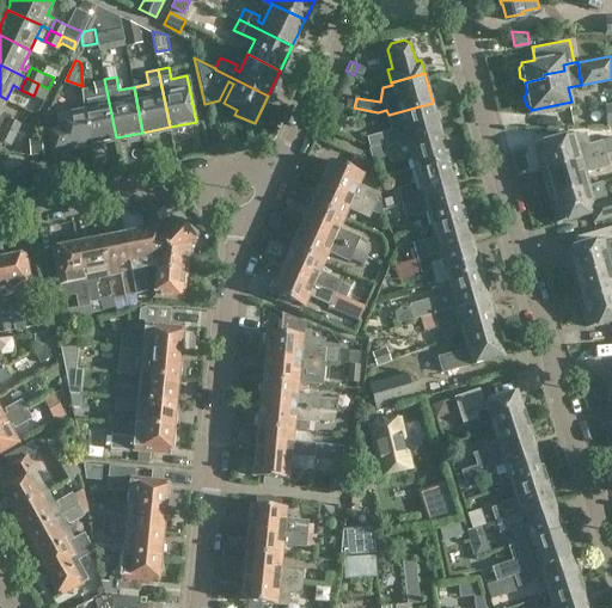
[(92,81),(97,104),(81,108),(89,143),(116,137),(104,79),(92,81)]
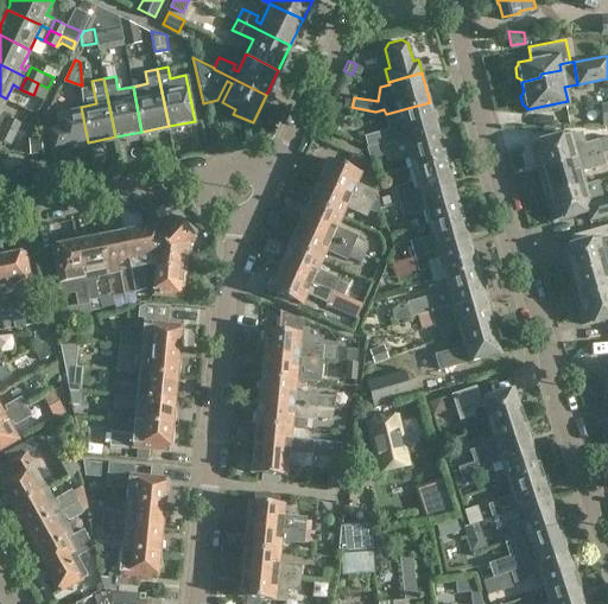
[(0,95),(0,125),(14,132),(19,121),(8,115),(10,113),(1,109),(6,99),(0,95)]
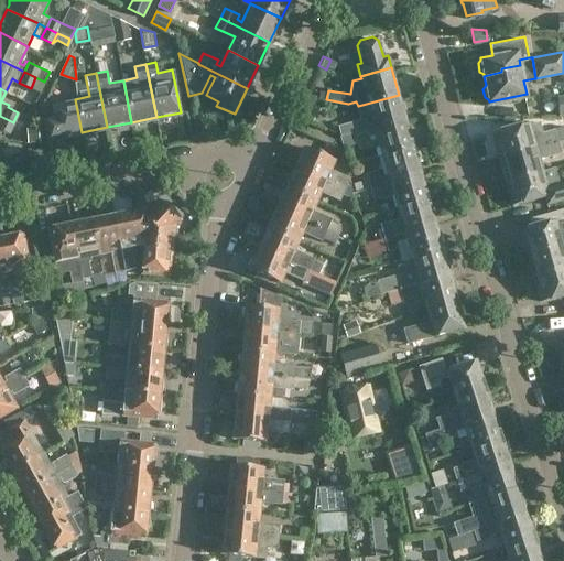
[(360,118),(337,123),(340,135),(354,130),(355,135),(407,120),(399,95),(358,106),(360,118)]
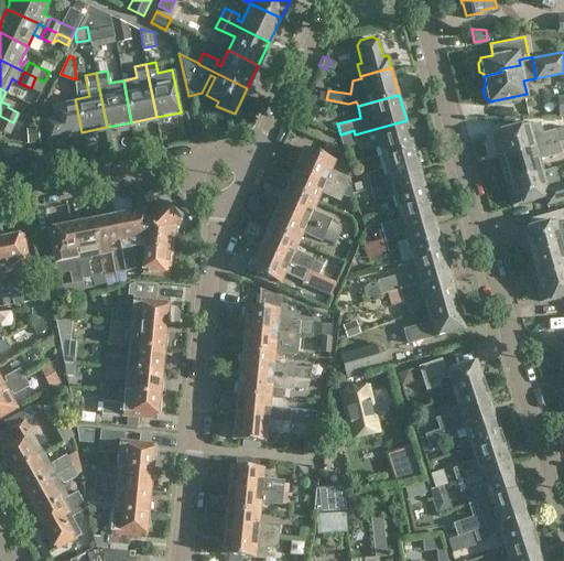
[(53,114),(51,103),(44,98),(41,106),(43,117),(53,116),(53,114)]
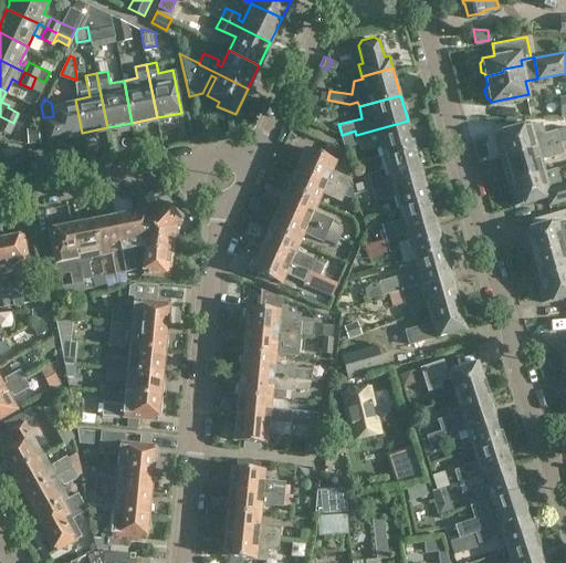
[(43,117),(48,139),(82,133),(75,100),(51,104),(53,114),(53,116),(43,117)]
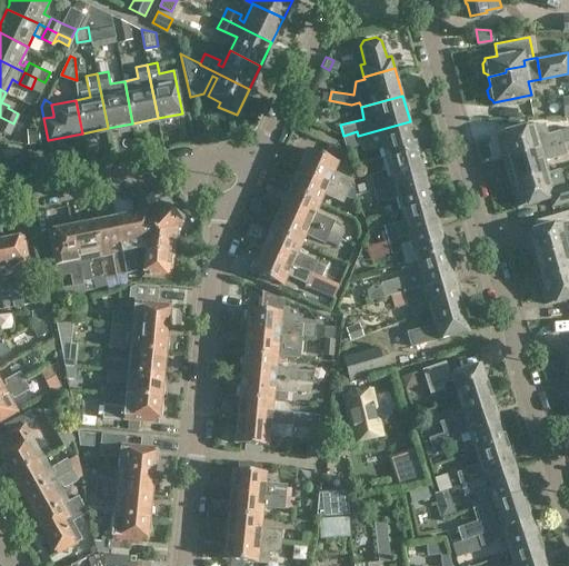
[(0,117),(0,132),(1,130),(9,133),(13,123),(0,117)]
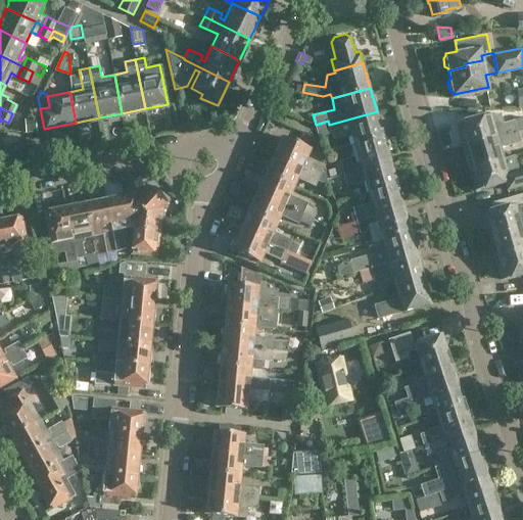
[(460,124),(458,127),(460,134),(463,136),(465,143),(519,128),(522,127),(520,115),(516,116),(502,121),(498,109),(489,112),(459,122),(460,124)]
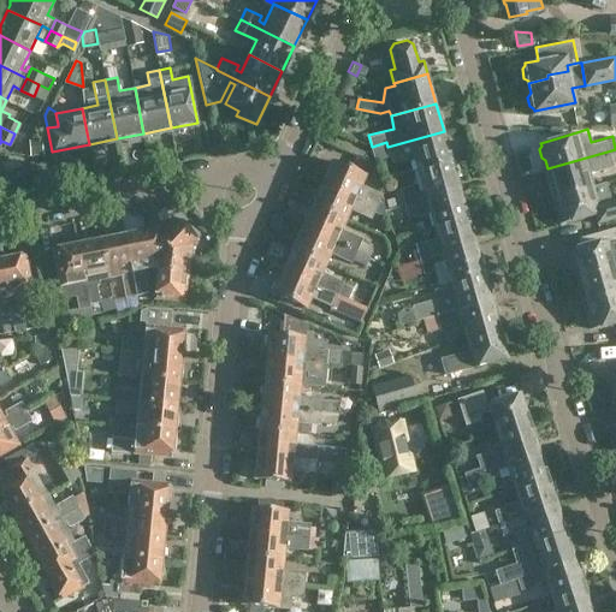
[(391,161),(414,154),(419,168),(452,160),(444,131),(388,147),(391,161)]
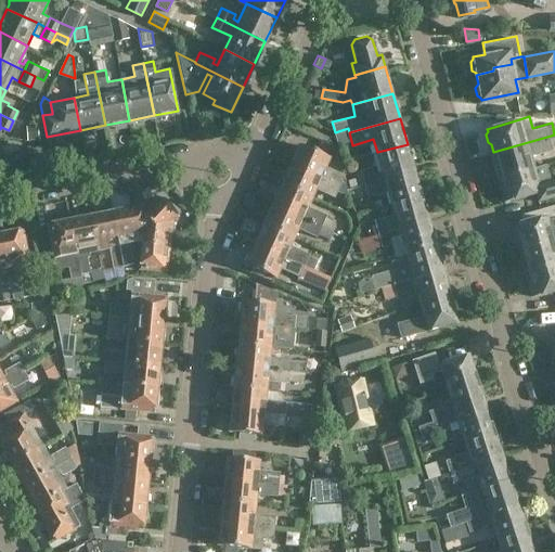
[(554,135),(551,136),(493,152),(495,161),(494,164),(495,171),(500,172),(500,176),(532,166),(529,155),(554,148),(554,135)]
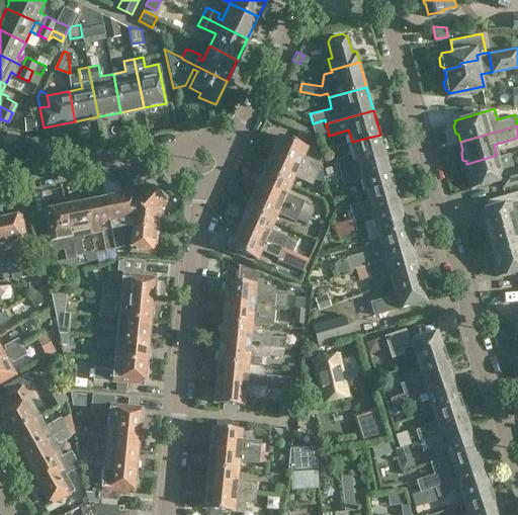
[(279,133),(271,152),(316,172),(317,168),(320,162),(303,154),(307,145),(279,133)]
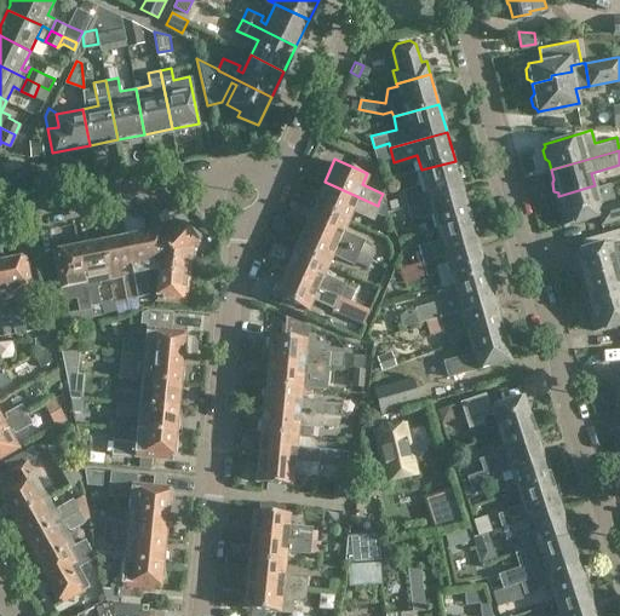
[(0,177),(22,173),(19,160),(3,163),(0,162),(0,177)]
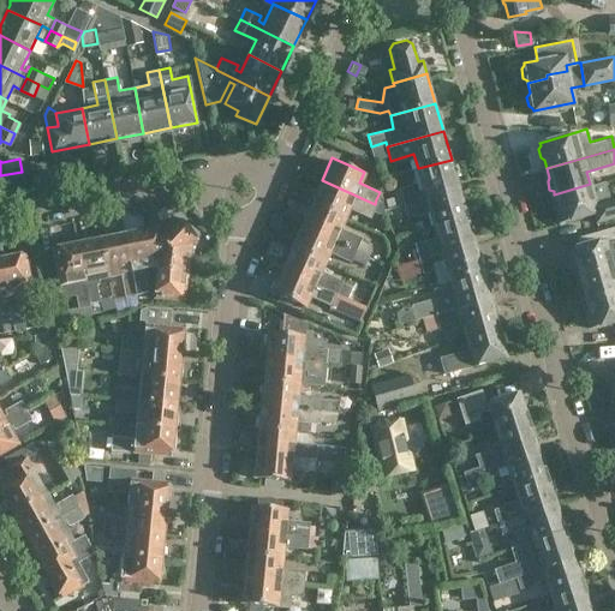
[(410,184),(399,186),(399,187),(404,203),(459,187),(452,160),(418,168),(423,189),(412,191),(410,184)]
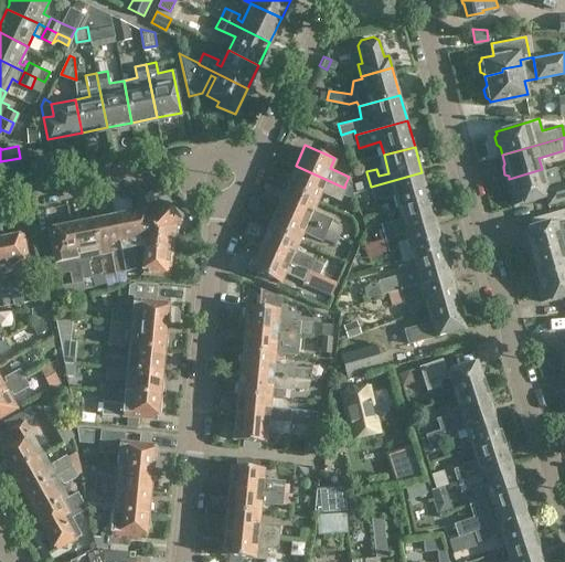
[(296,166),(287,186),(316,199),(320,190),(339,199),(341,193),(354,199),(350,184),(345,183),(344,188),(296,166)]
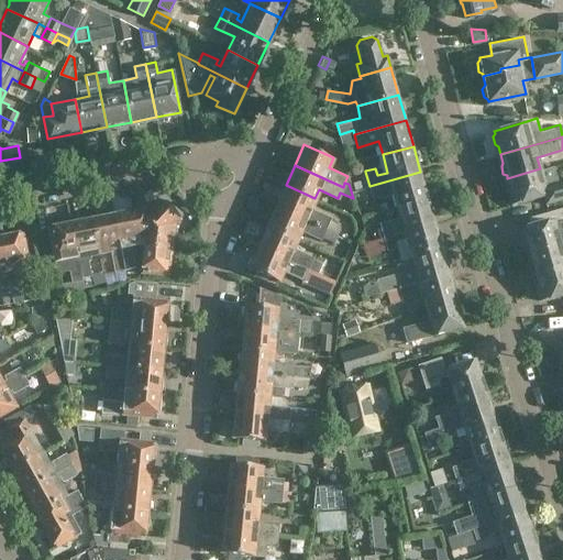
[(514,202),(543,194),(545,202),(562,197),(562,180),(558,183),(553,165),(540,168),(507,178),(508,180),(506,184),(508,191),(511,194),(514,202)]
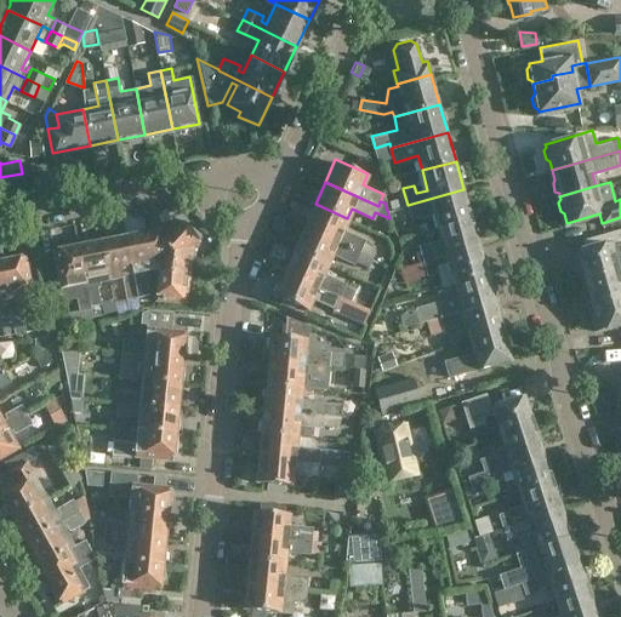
[(412,220),(434,213),(438,227),(472,217),(463,189),(408,205),(412,220)]
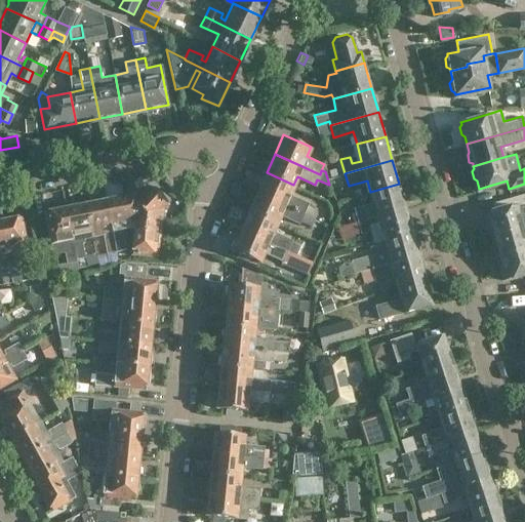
[(267,172),(258,192),(304,212),(308,202),(309,201),(290,193),(293,185),(267,172)]
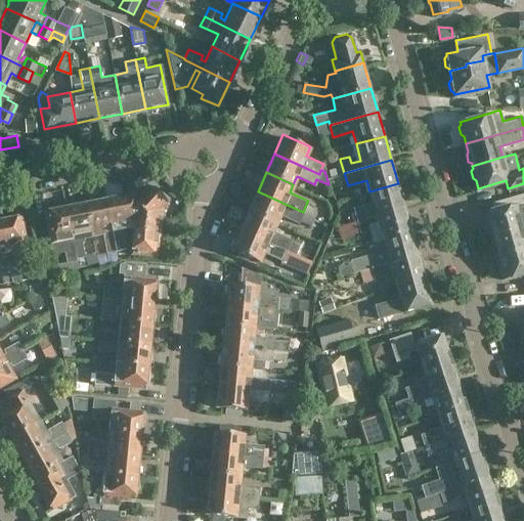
[(369,191),(374,208),(365,210),(363,204),(353,206),(357,219),(404,207),(398,183),(369,191)]
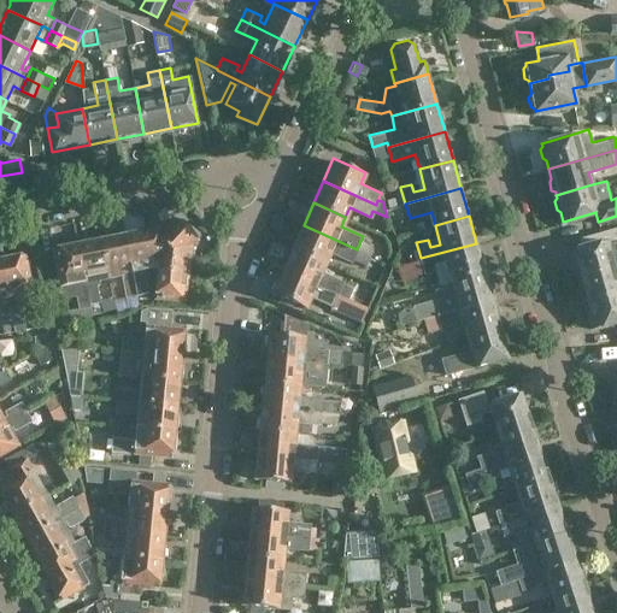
[(168,270),(169,258),(189,260),(192,243),(197,236),(175,218),(168,225),(163,227),(162,227),(148,229),(156,266),(158,269),(168,270)]
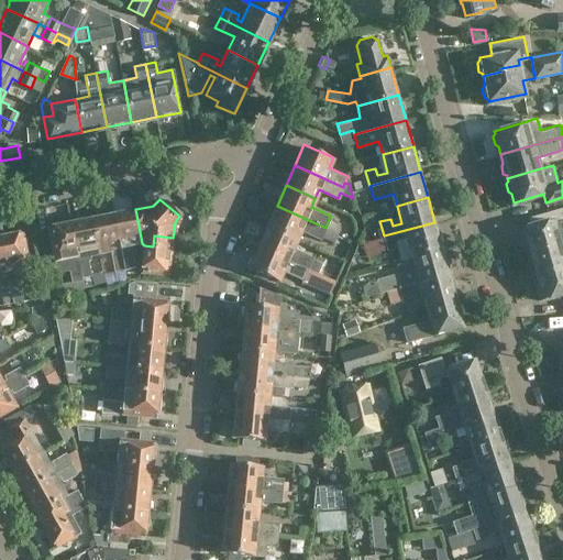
[(277,206),(267,226),(297,239),(300,230),(313,235),(320,239),(321,237),(326,228),(277,206)]
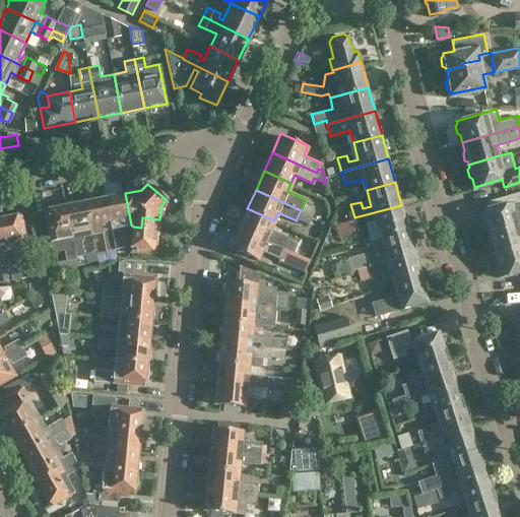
[(489,207),(481,209),(483,217),(482,221),(483,228),(488,230),(488,232),(518,223),(519,222),(519,190),(486,200),(489,207)]
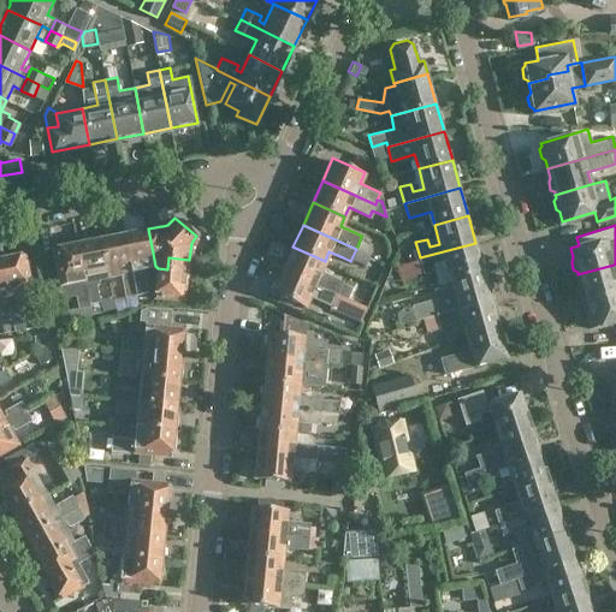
[(147,292),(142,268),(155,266),(148,229),(124,233),(136,295),(147,292)]
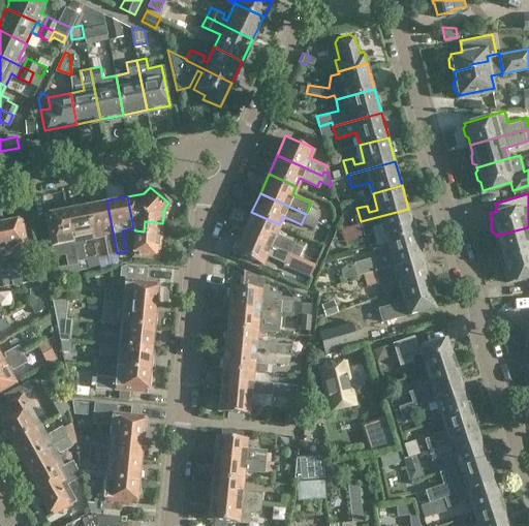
[(106,200),(87,205),(93,236),(103,234),(109,233),(109,236),(104,237),(107,253),(117,251),(106,200)]
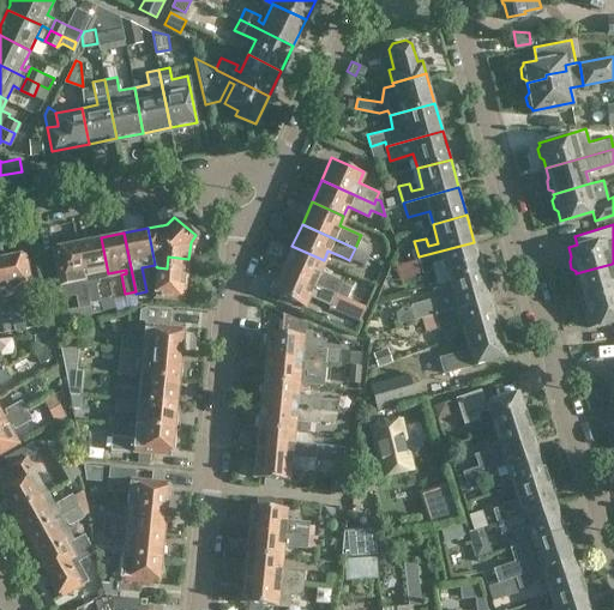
[(101,237),(77,241),(91,312),(101,309),(100,300),(98,296),(95,282),(98,281),(98,276),(108,273),(101,237)]
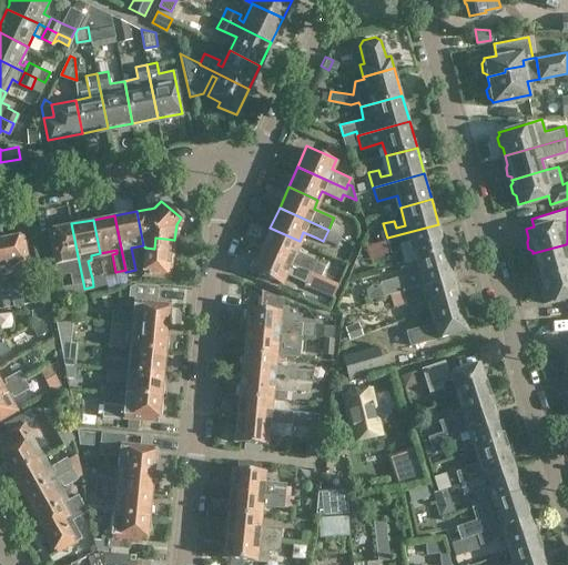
[(71,223),(49,229),(58,273),(70,271),(72,283),(62,285),(64,294),(84,289),(71,223)]
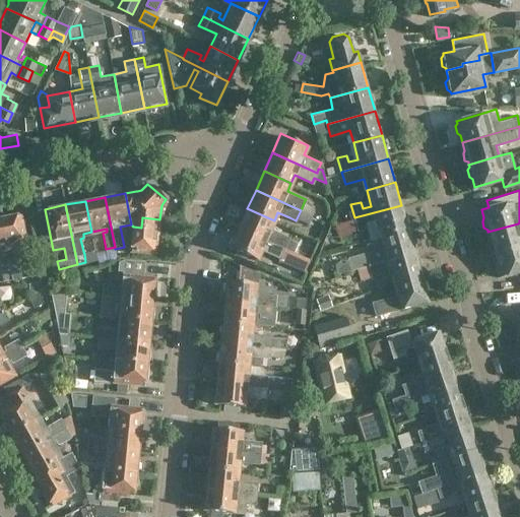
[(354,218),(334,223),(338,237),(367,228),(365,220),(375,217),(380,236),(407,228),(401,205),(354,217),(354,218)]
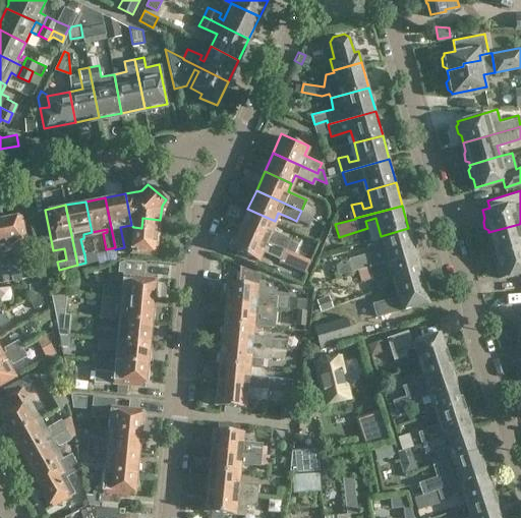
[(247,209),(239,227),(285,247),(289,238),(289,237),(271,229),(275,221),(247,209)]
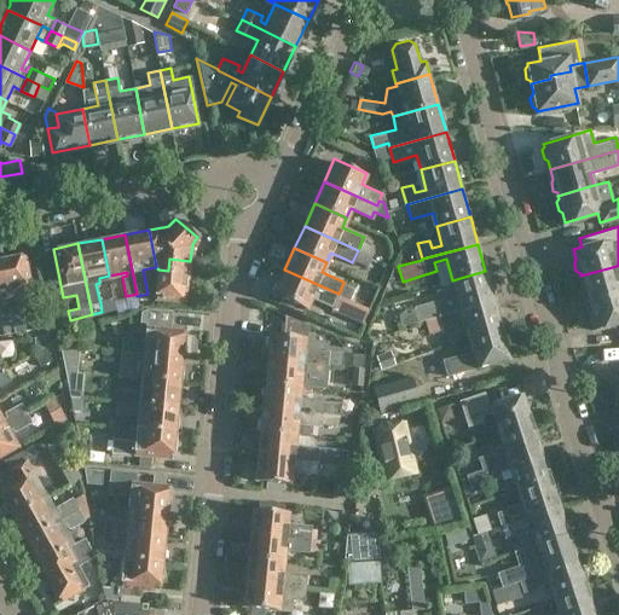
[(24,254),(0,259),(12,320),(15,331),(25,329),(19,299),(15,300),(15,295),(33,291),(24,254)]
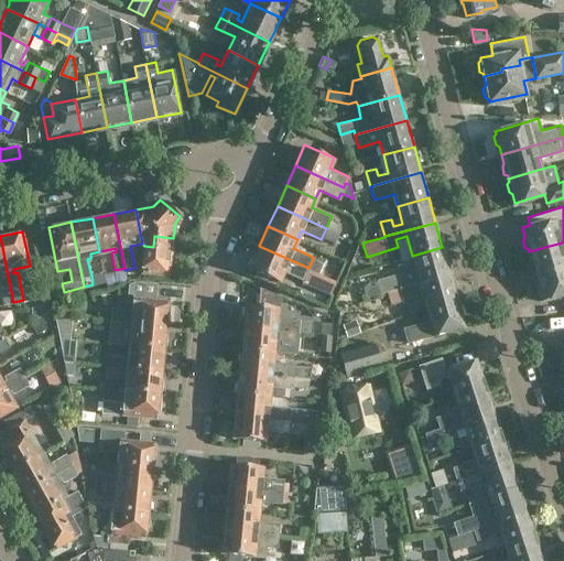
[(0,288),(1,294),(11,292),(0,236),(0,288)]
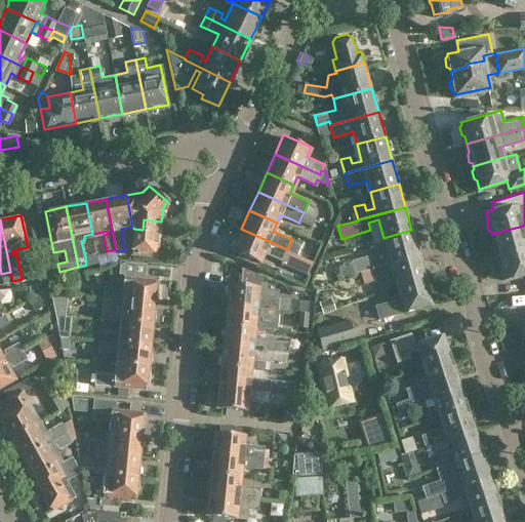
[(161,222),(144,219),(143,230),(134,229),(131,252),(158,255),(161,222)]
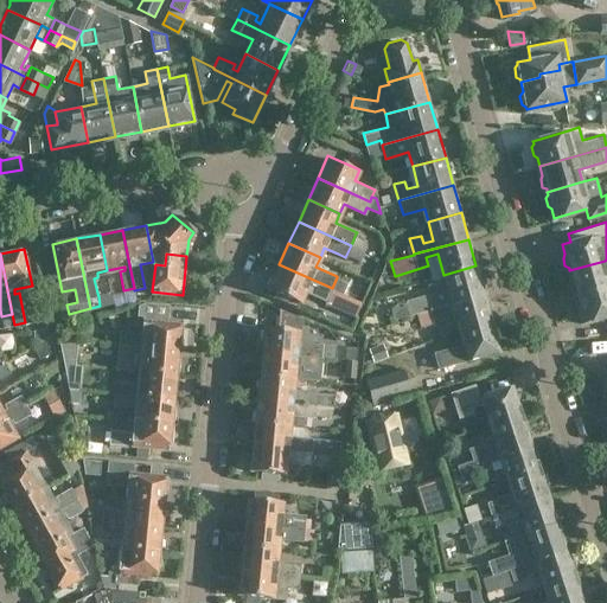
[(570,273),(568,277),(570,284),(574,287),(576,296),(606,287),(606,260),(605,261),(569,270),(570,273)]
